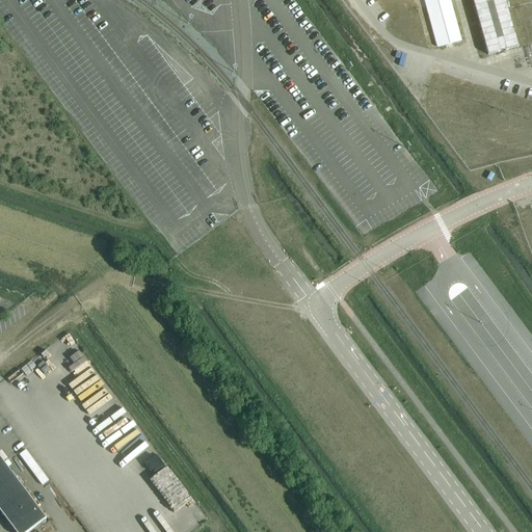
[(504,0),(472,0),(488,55),(519,47),(504,0)]
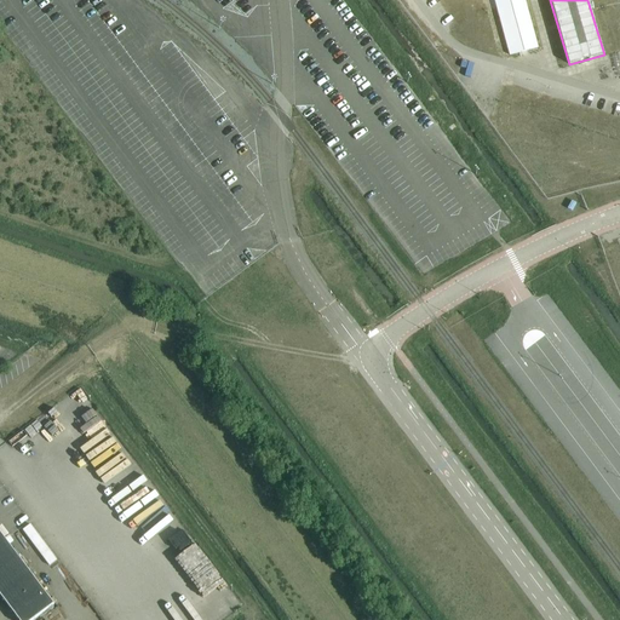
[(0,487),(13,478),(6,469),(0,472),(0,487)]
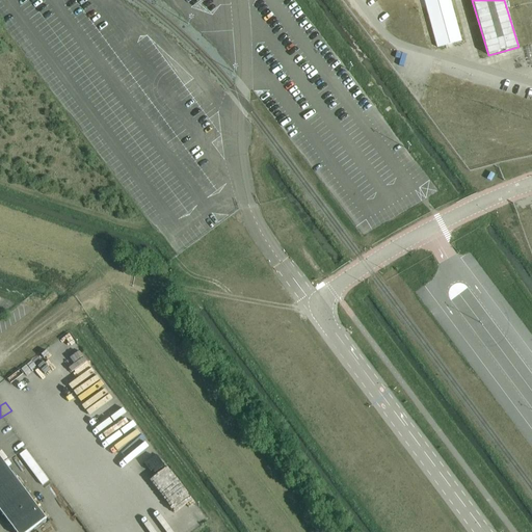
[(0,510),(16,531),(27,531),(46,519),(0,456),(0,510)]
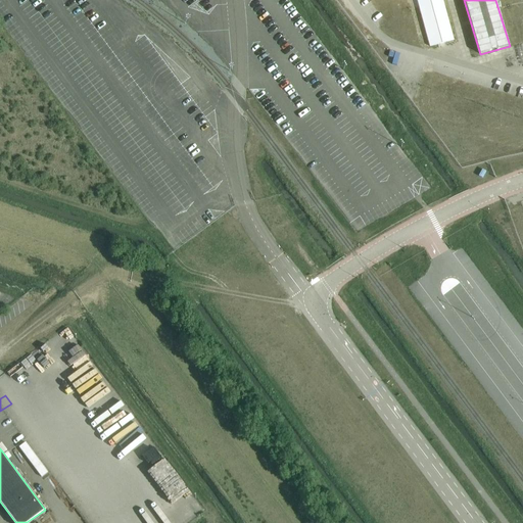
[(143,466),(147,463),(140,455),(136,458),(143,466)]
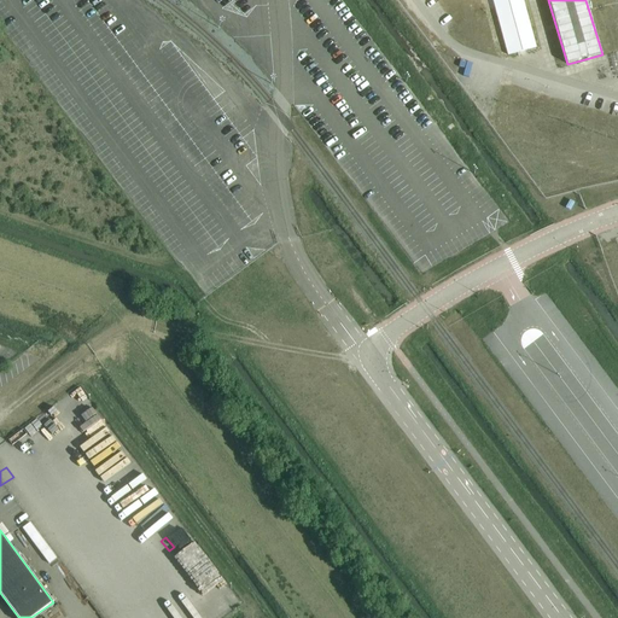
[(141,559),(155,552),(147,540),(134,547),(141,559)]
